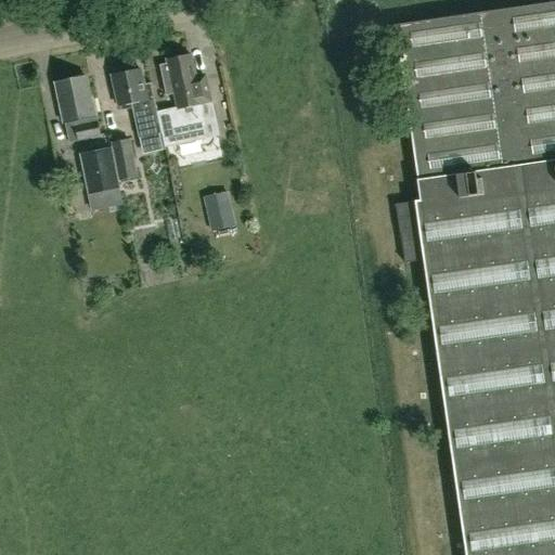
[(554,554),(554,1),(395,25),(420,201),(396,204),(400,232),(401,241),(404,263),(423,260),(448,433),(465,554),(554,554)]
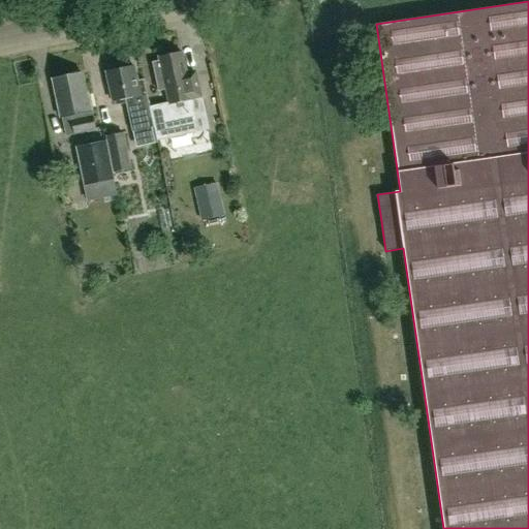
[(150,107),(154,127),(157,137),(194,129),(188,101),(203,98),(198,82),(199,82),(196,70),(186,72),(181,53),(159,57),(160,61),(152,63),(158,90),(164,89),(167,103),(150,107)]
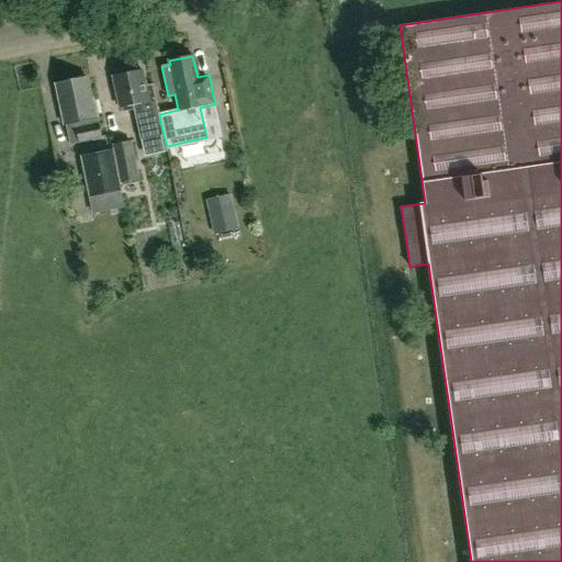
[(164,135),(159,114),(158,114),(152,83),(145,86),(142,69),(113,76),(120,107),(122,107),(123,111),(132,109),(139,141),(142,139),(145,157),(166,153),(161,135),(164,135)]
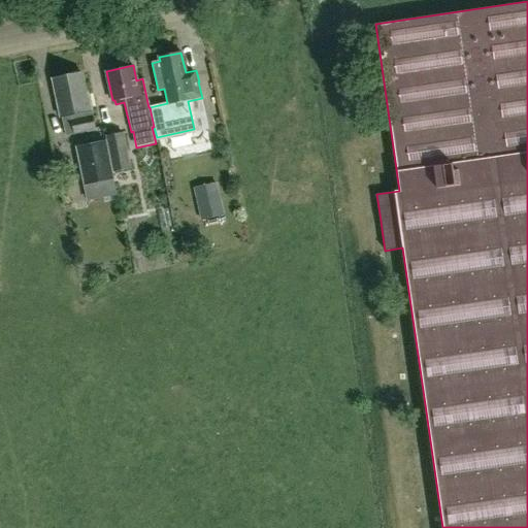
[(86,92),(81,72),(54,78),(61,116),(70,113),(74,132),(96,128),(89,91),(86,92)]
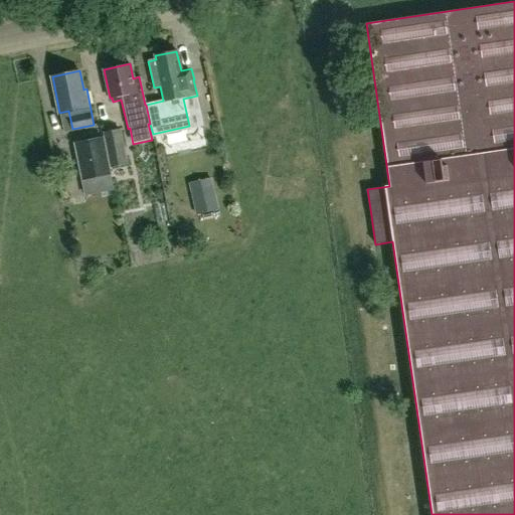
[(130,178),(127,164),(128,164),(122,129),(103,133),(111,168),(112,168),(115,180),(130,178)]
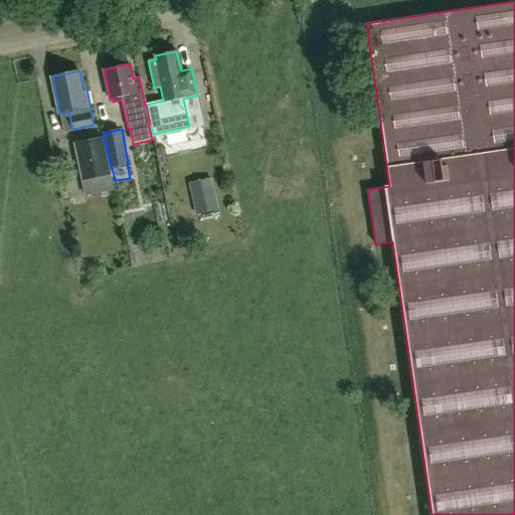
[(114,188),(103,137),(72,143),(81,181),(100,177),(103,191),(114,188)]
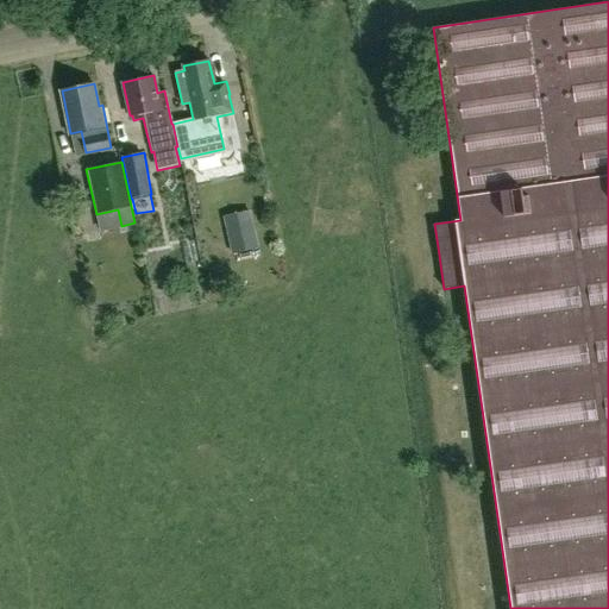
[(253,230),(228,236),(232,255),(258,249),(253,230)]
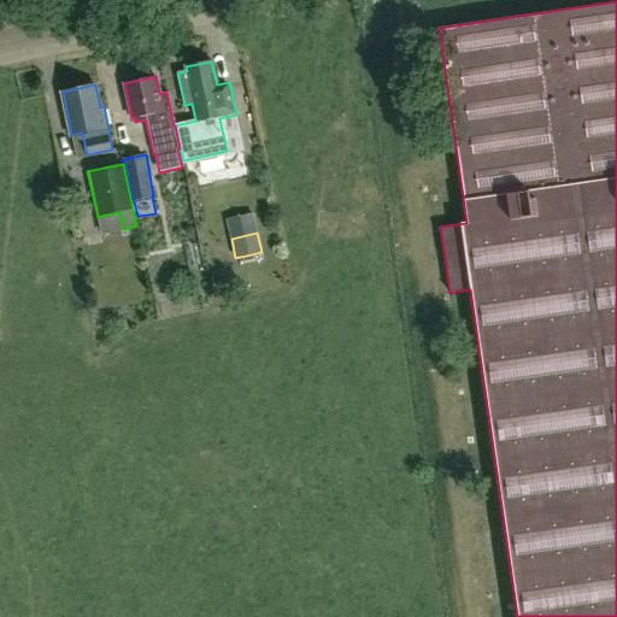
All buildings are outlined.
